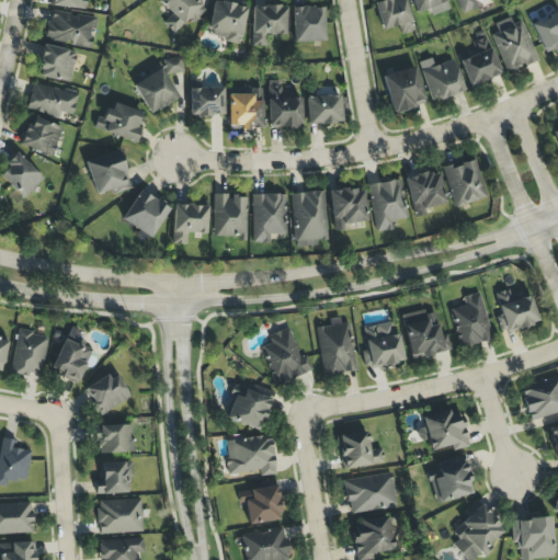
[(55,0),(55,6),(88,9),(89,0),(55,0)]
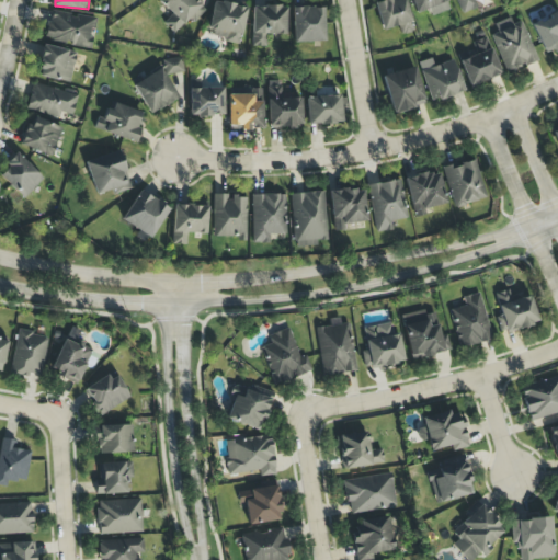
[(166,22),(179,35),(207,6),(200,0),(161,0),(174,13),(166,22)]
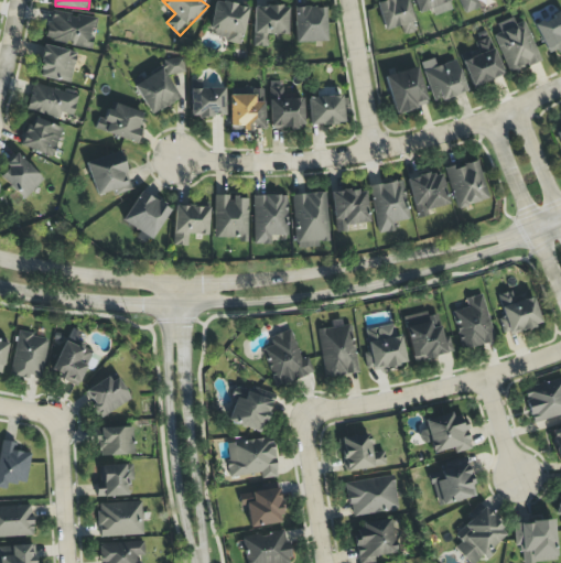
[(419,30),(409,0),(388,0),(378,2),(386,30),(402,25),(405,34),(419,30)]
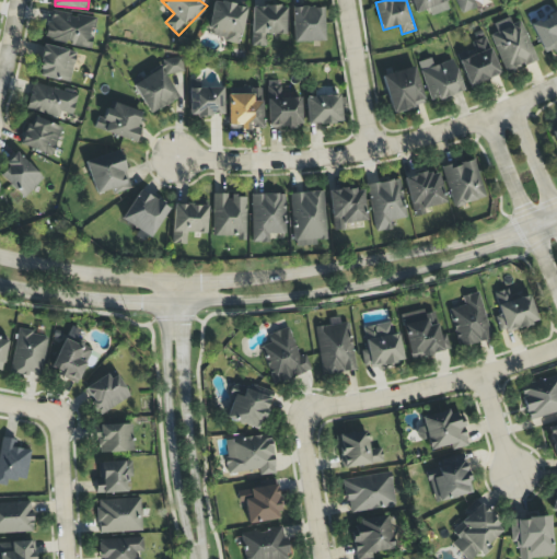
[(413,0),(417,13),(431,9),(432,15),(451,9),(448,0),(413,0)]
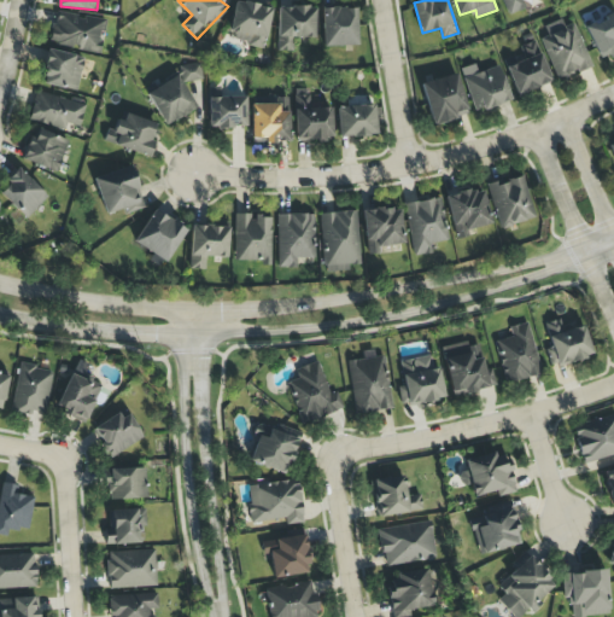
[(502,0),(509,15),(528,7),(525,0),(502,0)]
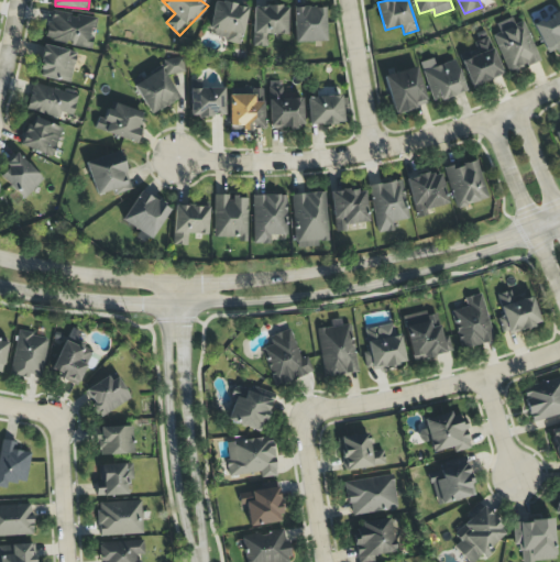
[(250,6),(217,1),(211,37),(245,42),(250,6)]
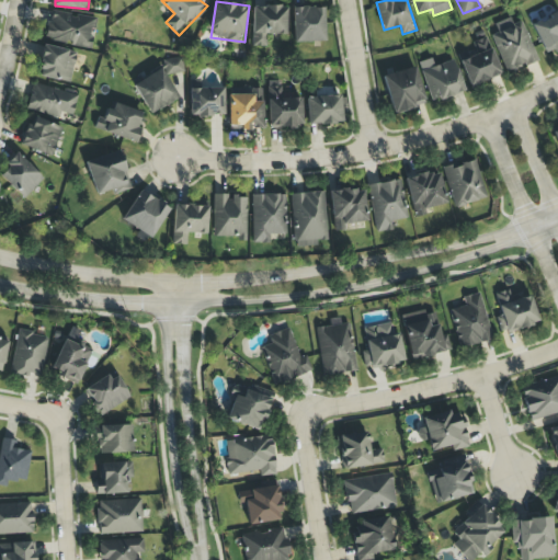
[(254,46),(270,46),(270,33),(288,34),(289,6),(255,4),(254,46)]
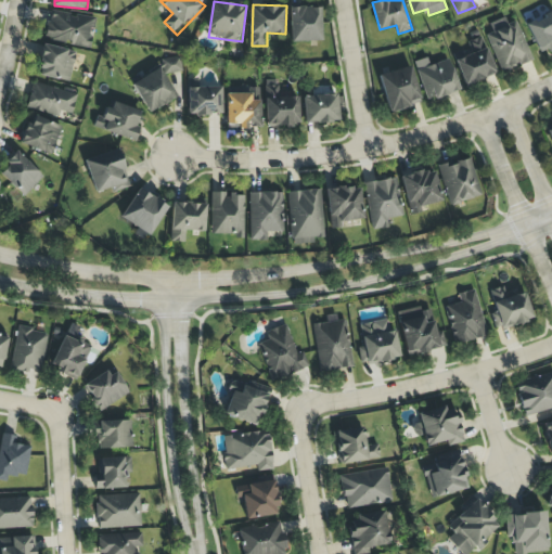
[(323,40),(323,5),(292,7),(293,41),(323,40)]
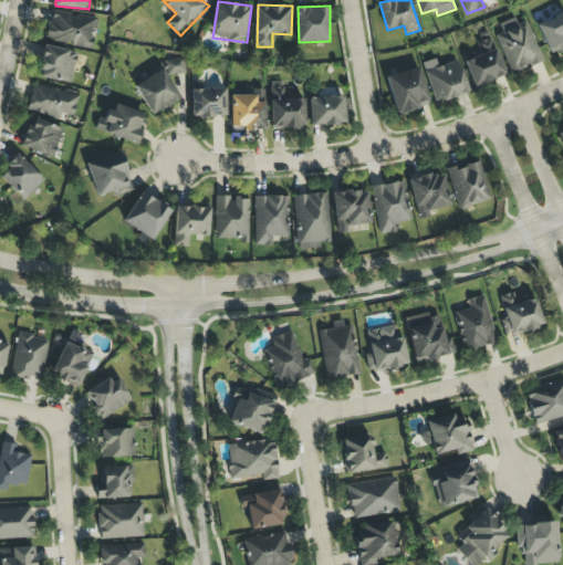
[(100,18),(53,10),(49,39),(94,46),(100,18)]
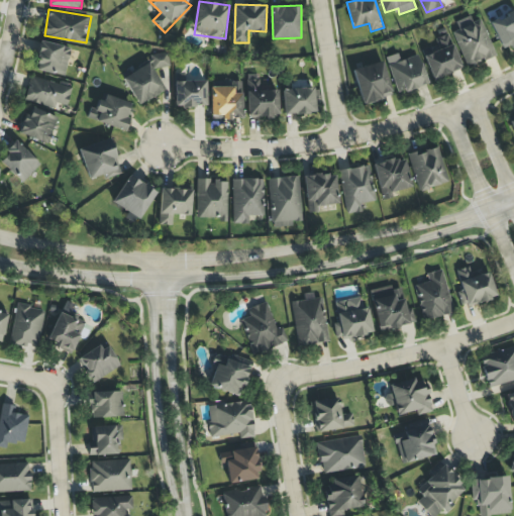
[(513,11),(492,22),(506,50),(513,45),(513,11)]
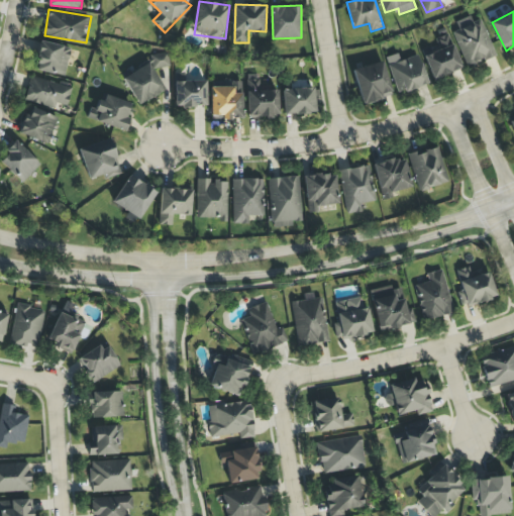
[(483,18),(475,21),(473,15),(457,22),(460,29),(454,32),(471,67),(498,55),(483,18)]
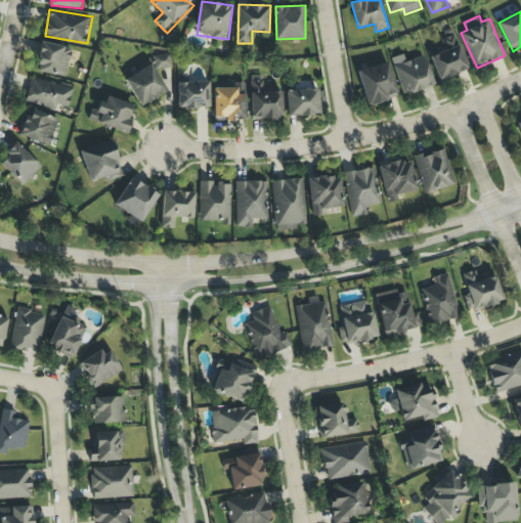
[(471,69),(457,34),(443,39),(445,45),(429,51),(440,80),(471,69)]
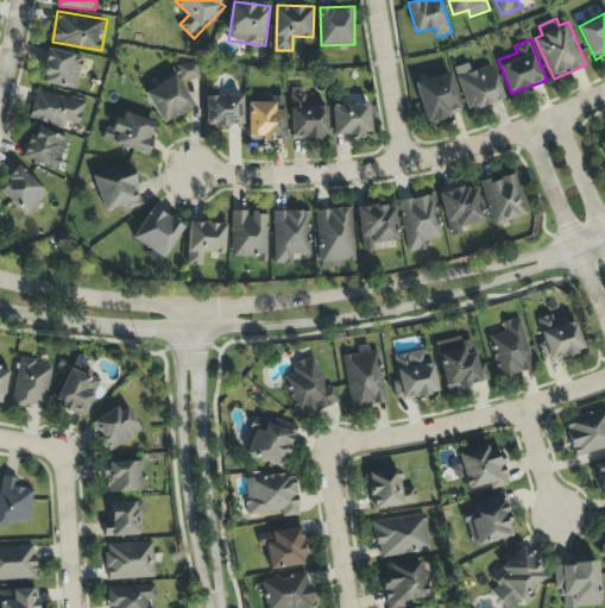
[(87,56),(51,48),(43,81),(79,89),(87,56)]
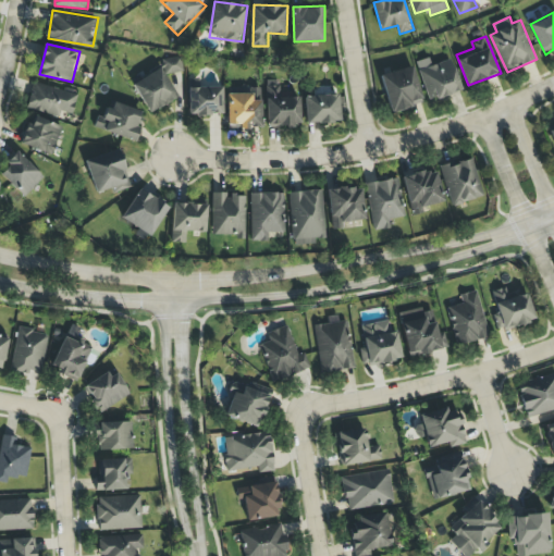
[(183,58),(168,57),(167,69),(167,72),(183,72),(183,58)]
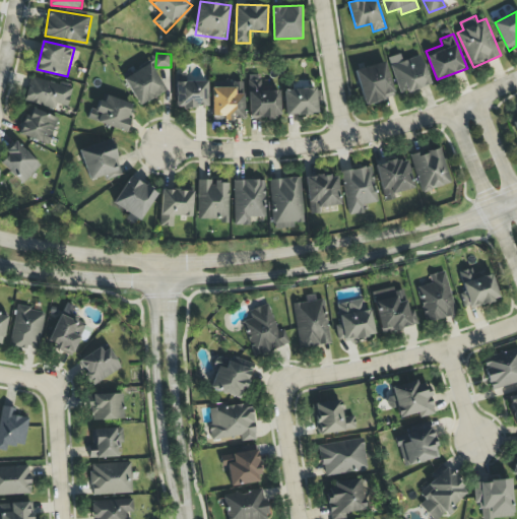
[(432,84),(423,54),(403,61),(401,54),(390,57),(401,93),(432,84)]
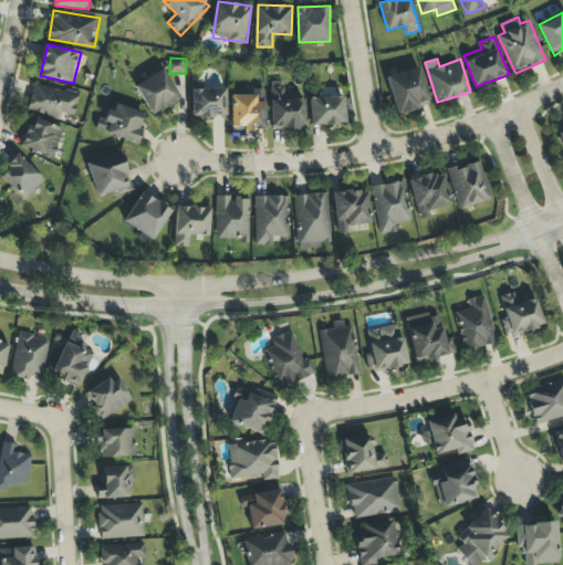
[(398,115),(433,106),(421,66),(388,75),(398,115)]
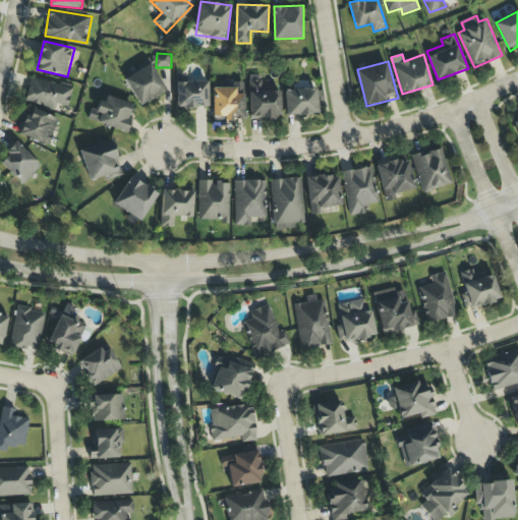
[(139,105),(167,93),(155,64),(127,76),(139,105)]
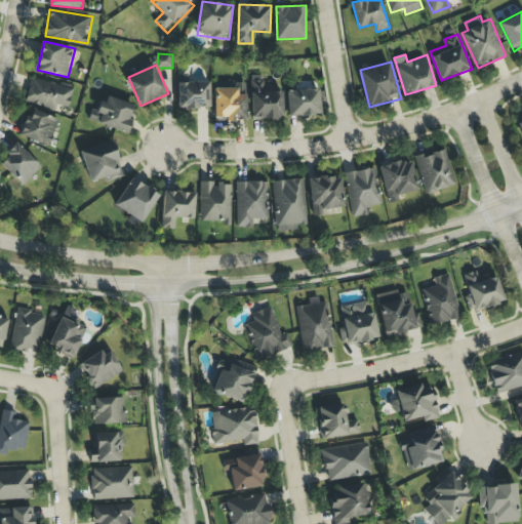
[(211,81),(190,82),(190,75),(179,75),(181,109),(212,108),(211,81)]
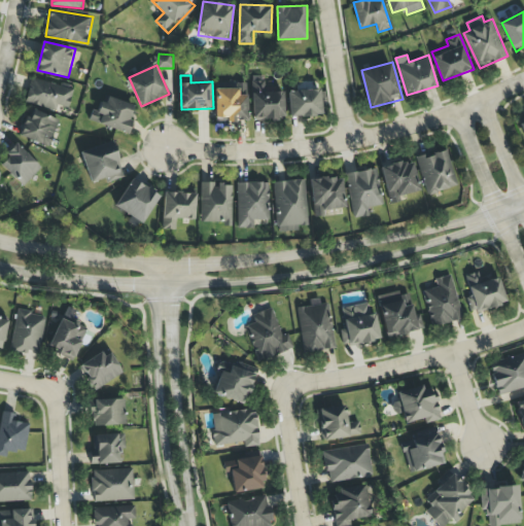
[(285,91),(267,92),(266,75),(253,75),(254,118),(286,117),(285,91)]
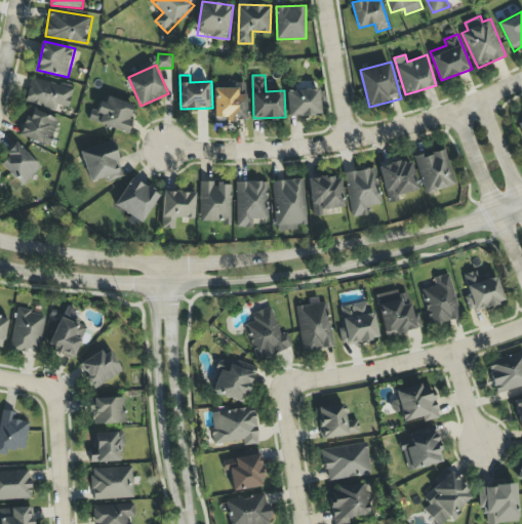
[(70,107),(76,87),(34,76),(28,101),(57,109),(58,104),(70,107)]
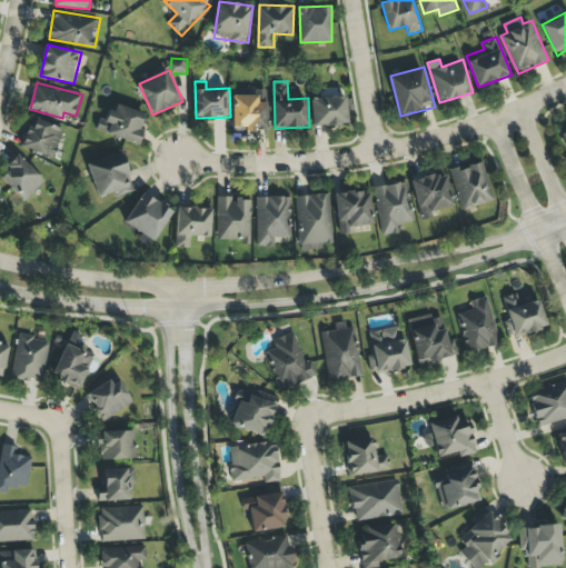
[(234,89),(235,131),(269,131),(269,89),(234,89)]
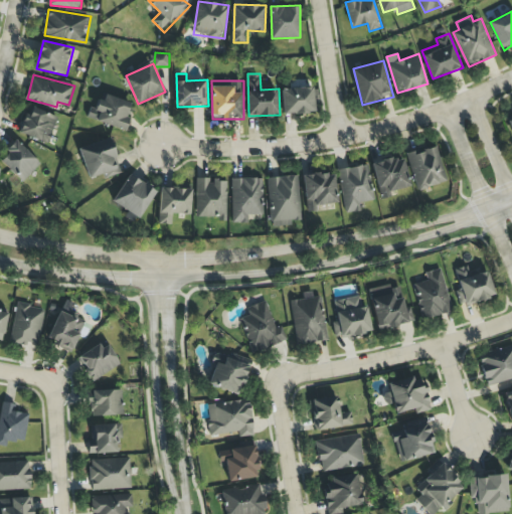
[(285,114),(316,113),(315,88),(284,88),(285,114)]
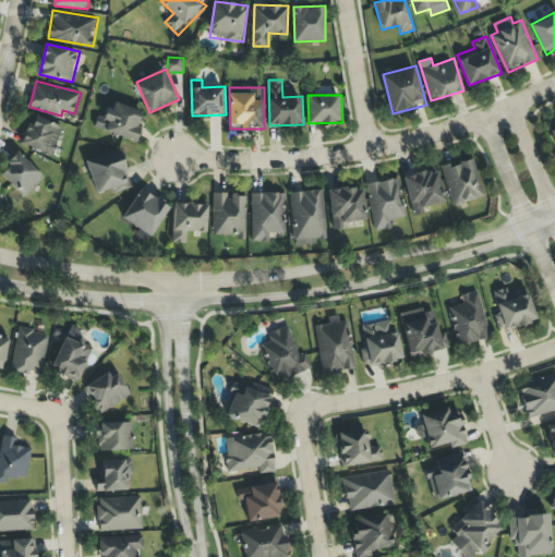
[(145,111),(117,103),(113,109),(108,108),(105,119),(100,118),(96,128),(136,141),(145,111)]
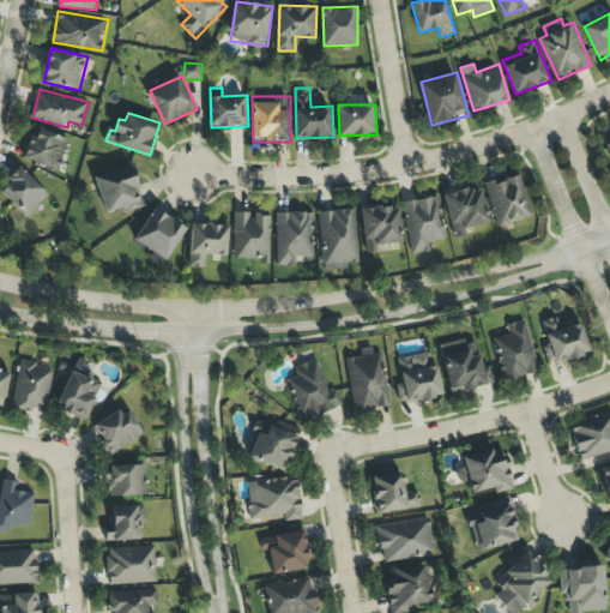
[(24,157),(60,172),(72,139),(36,126),(24,157)]
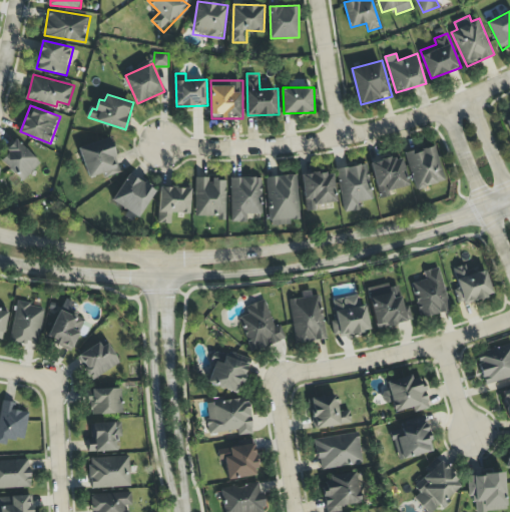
[(122,171),(111,136),(80,147),(90,177),(104,173),(106,176),(122,171)]
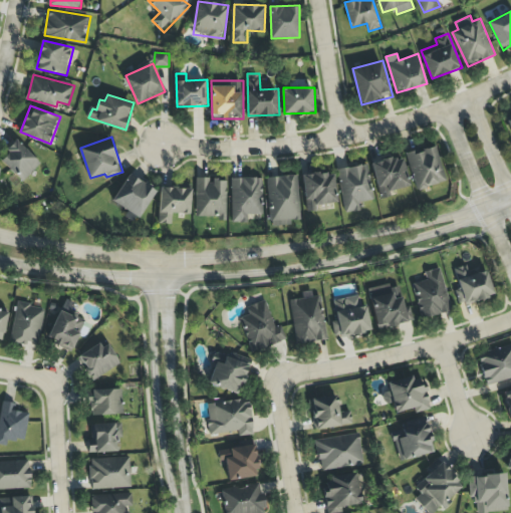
[(0,159),(24,182),(43,163),(18,140),(0,159)]
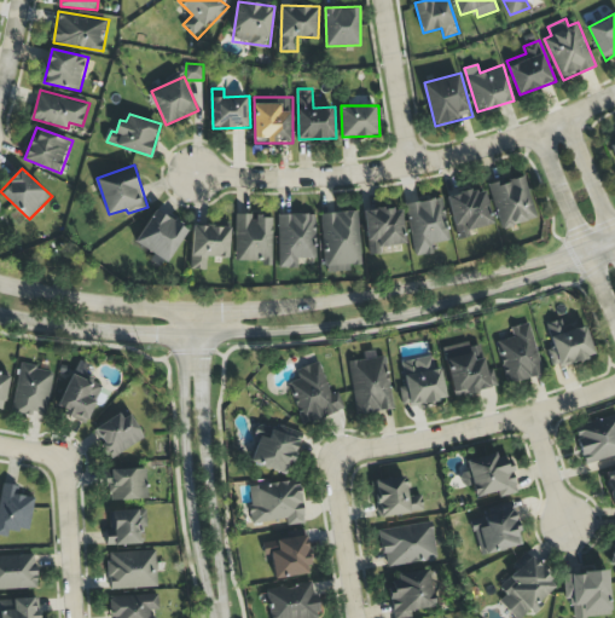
[(539,218),(527,174),(491,185),(503,229),(539,218)]
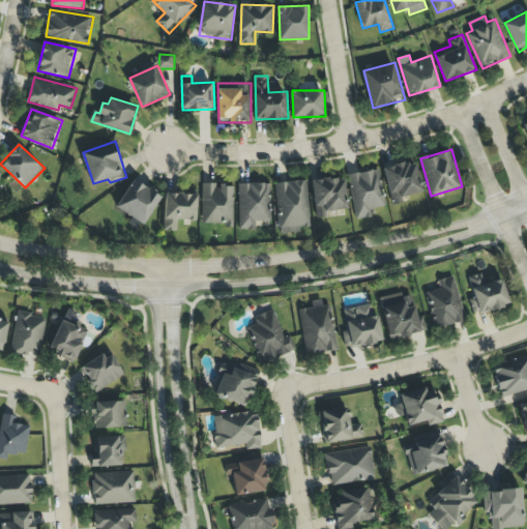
[(416,160),(384,168),(393,204),(405,202),(404,197),(423,192),(416,160)]
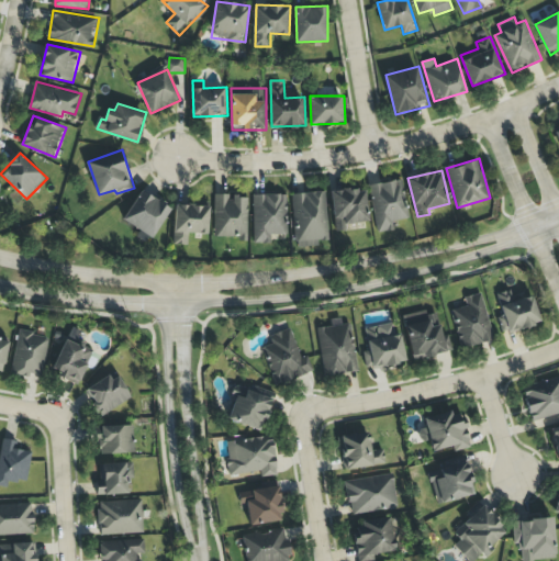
[(411,217),(403,179),(370,184),(379,232),(395,229),(394,221),(411,217)]
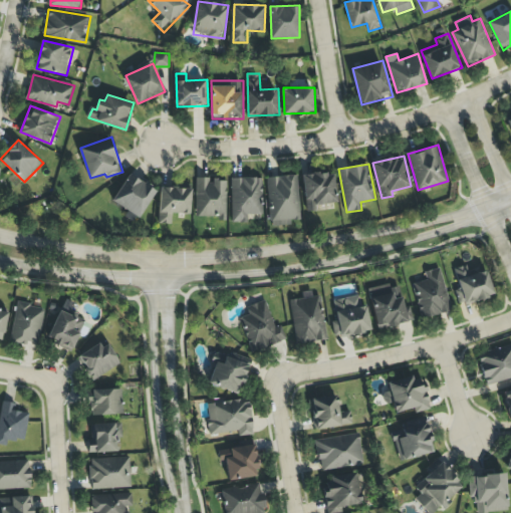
[(334,172),(303,176),(307,211),(318,210),(318,205),(338,202),(334,172)]
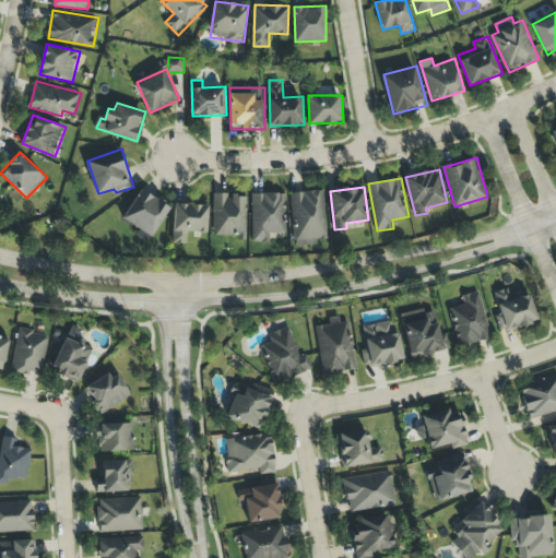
[(155,236),(170,204),(139,190),(125,222),(155,236)]
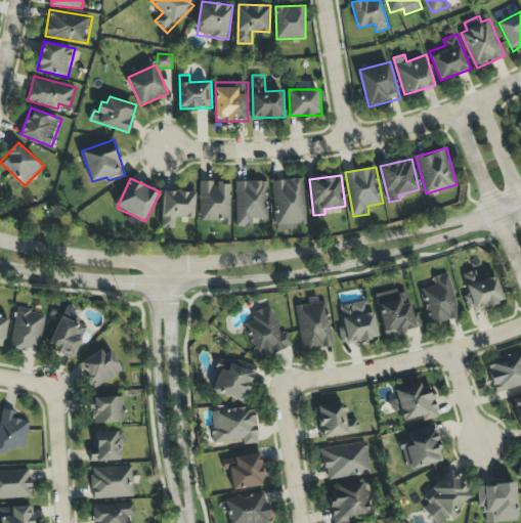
[(274,180),(275,224),(307,223),(305,179),(274,180)]
